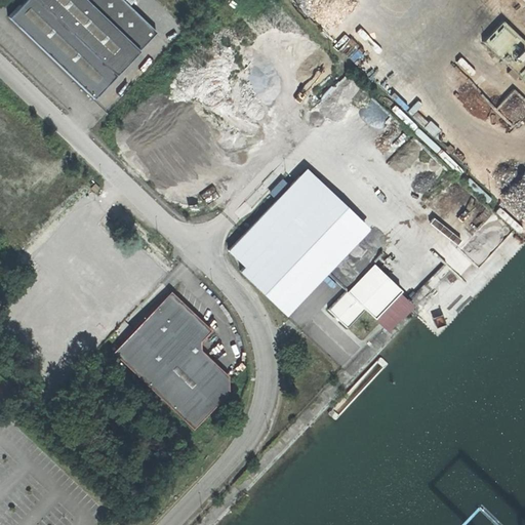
[(26,0),(7,19),(92,101),(157,35),(130,8),(137,0),(26,0)]
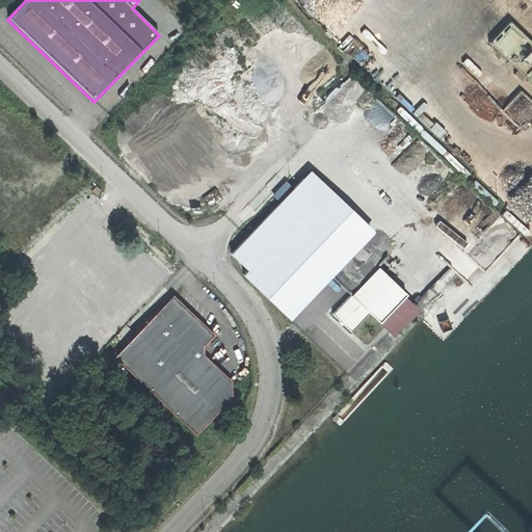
[(531,0),(490,0),(470,22),(499,50),(500,48),(504,52),(525,29),(531,35),(531,34),(531,0)]
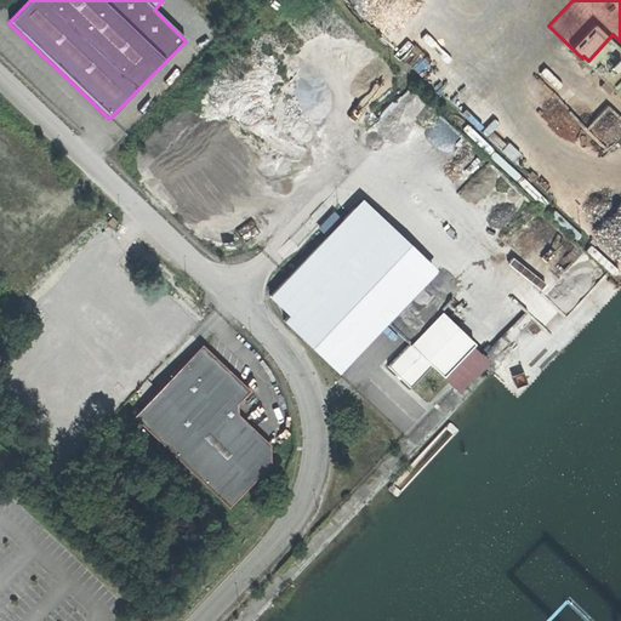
[(439,273),(364,203),(273,298),(295,319),(290,324),(343,375),(439,273)]
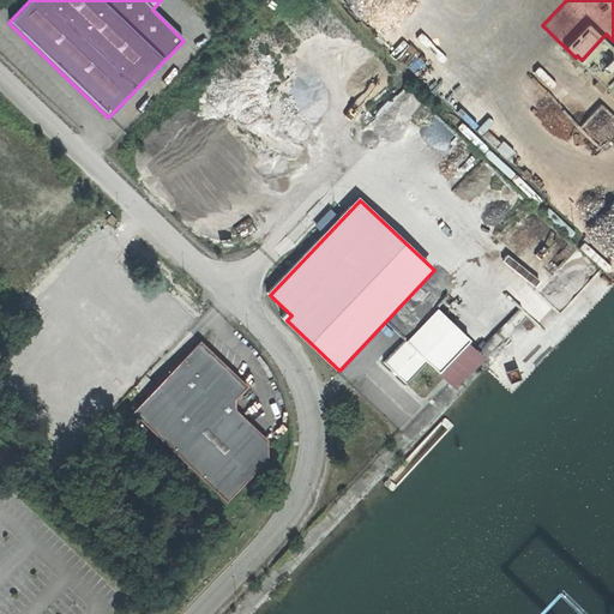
[(404,385),(423,365),(437,375),(468,342),(435,309),(419,327),(383,365),(404,385)]
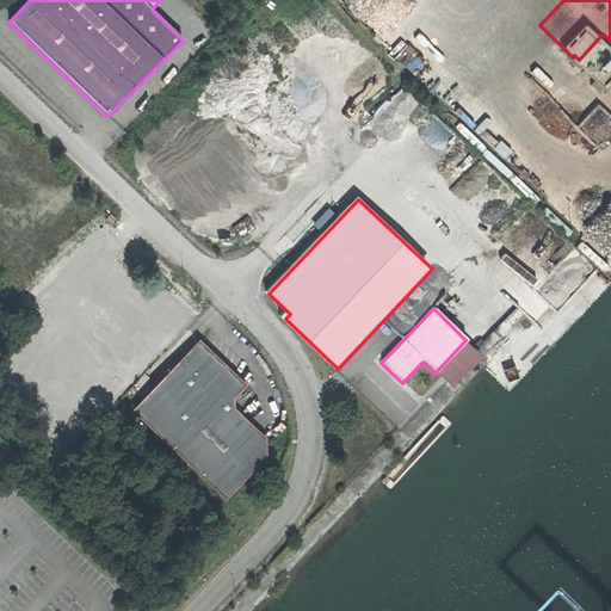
[(185,327),(131,384),(142,394),(128,407),(222,498),(264,454),(264,436),(233,406),(233,401),(233,393),(244,381),(198,337),(196,338),(185,327)]
